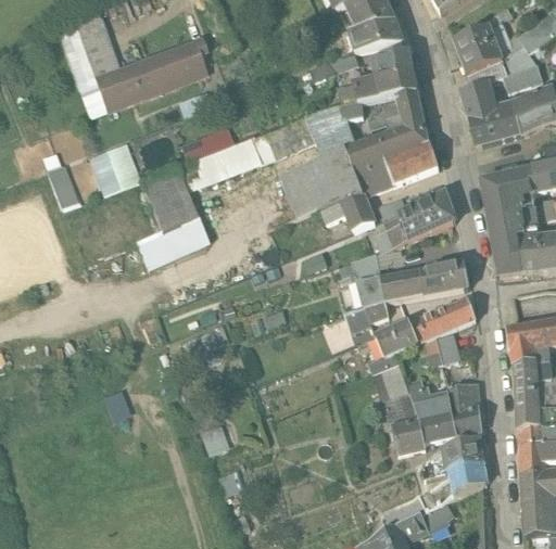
[(331,0),(337,9),(345,4),(356,0),(331,0)]
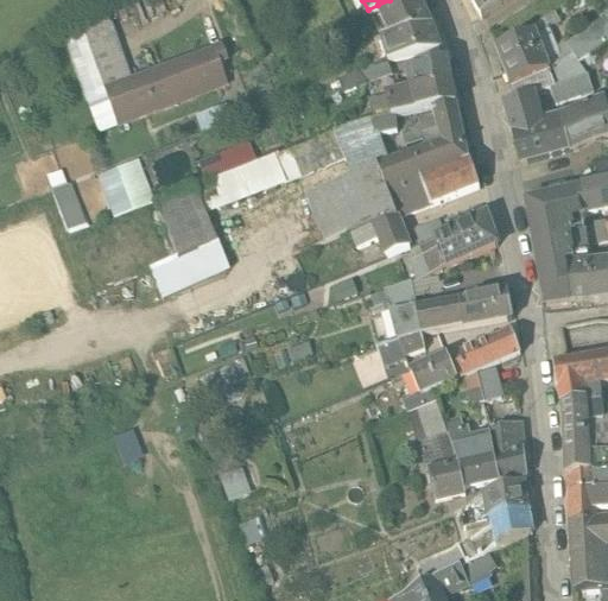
[(390,0),(378,5),(391,32),(431,23),(422,0),(390,0)]
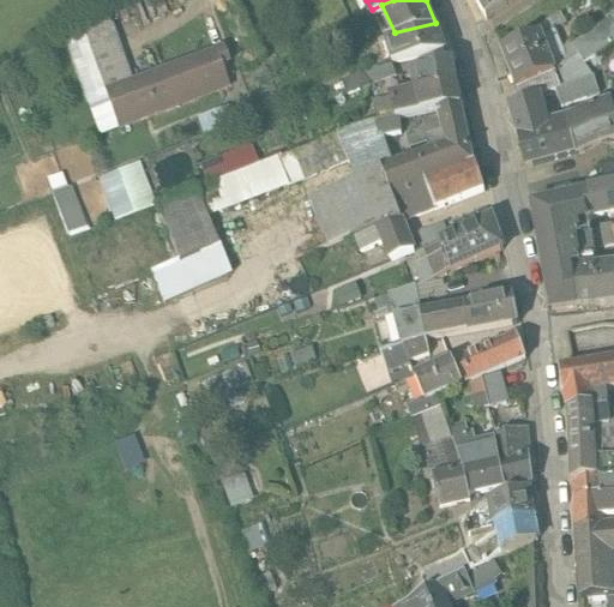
[(479,0),(486,12),(505,0),(479,0)]
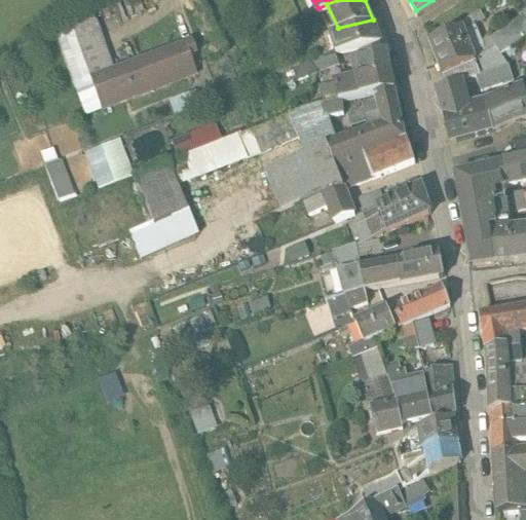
[(88,9),(66,17),(87,83),(111,74),(88,9)]
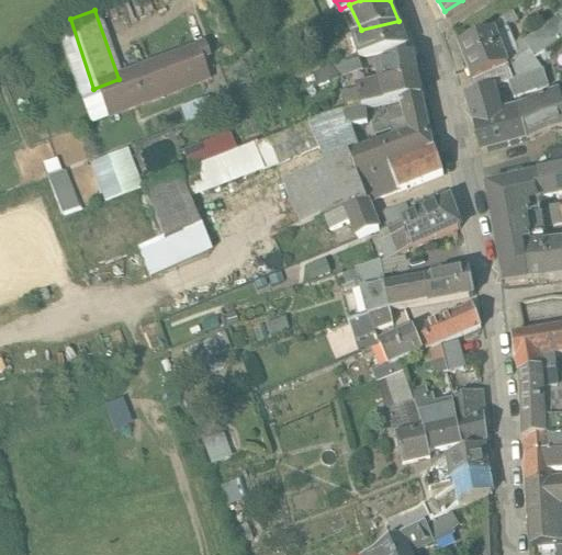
[(561,20),(558,13),(524,37),(535,54),(561,34),(561,20)]
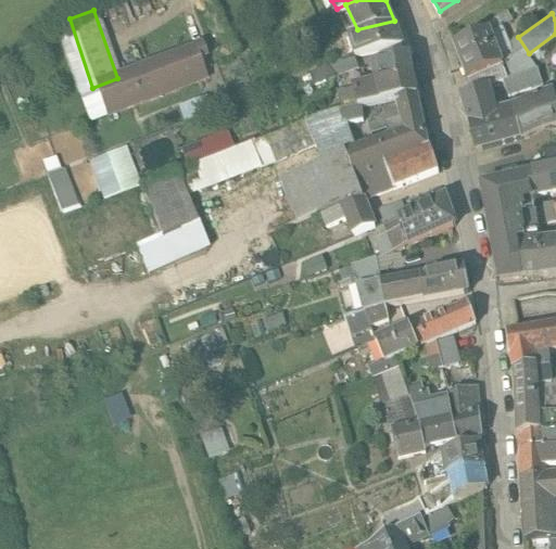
[(489,26),(452,41),(466,75),(497,62),(503,60),(498,50),(489,26)]
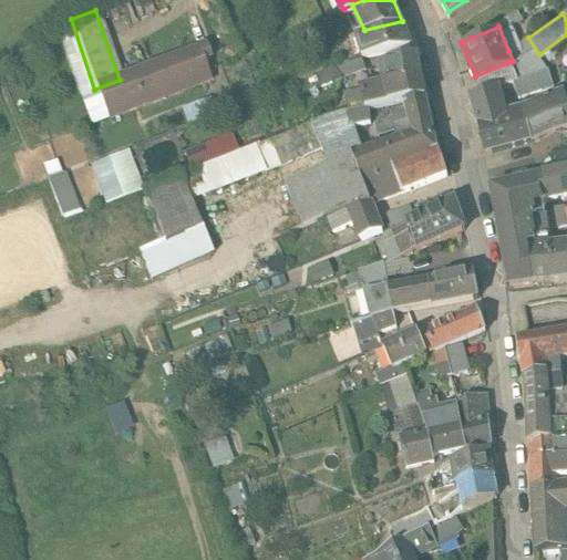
[(404,30),(367,38),(371,50),(372,52),(408,45),(404,30)]
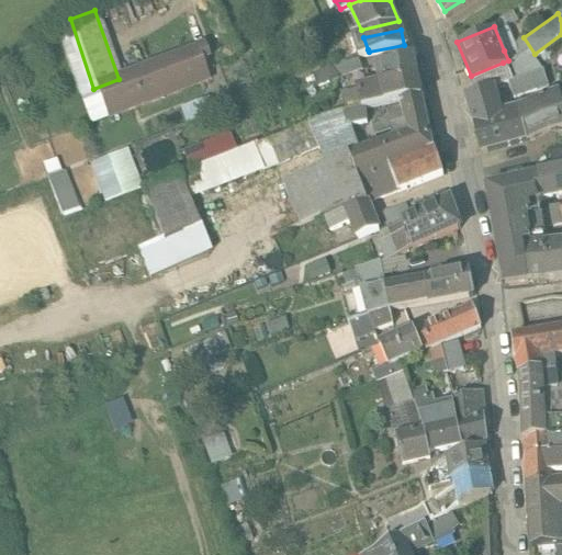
[(524,37),(504,51),(508,60),(503,63),(508,78),(521,74),(543,66),(535,54),(524,37)]
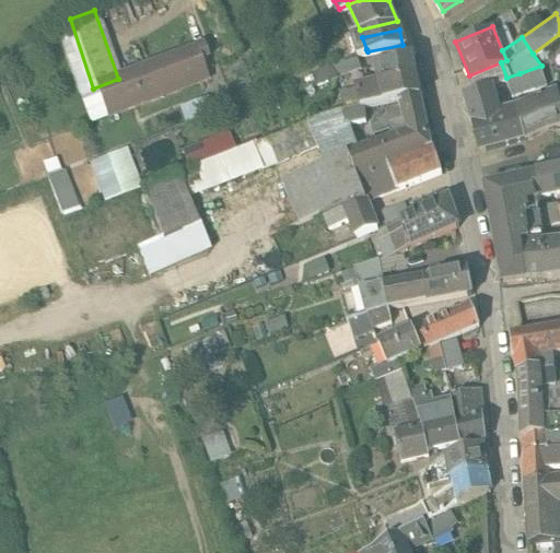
[(196,48),(146,68),(155,94),(207,75),(196,48)]
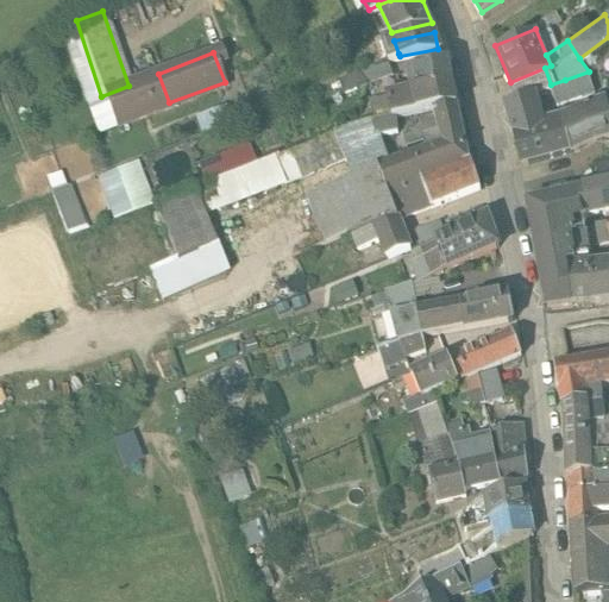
[(399,54),(375,61),(376,68),(378,69),(393,81),(401,69),(400,56),(399,54)]
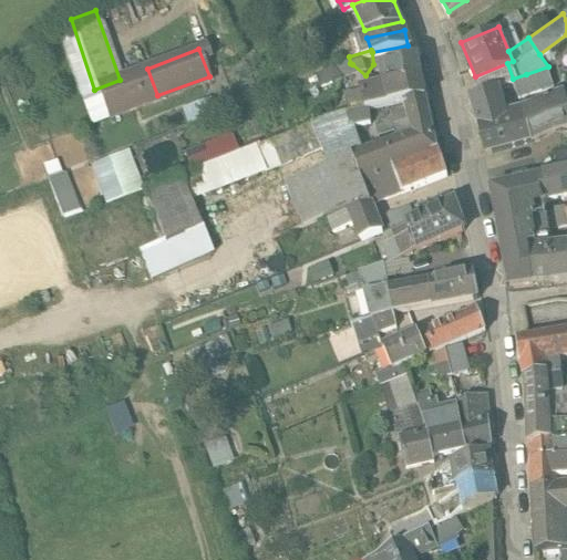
[(416,53),(380,60),(384,82),(421,74),(416,53)]
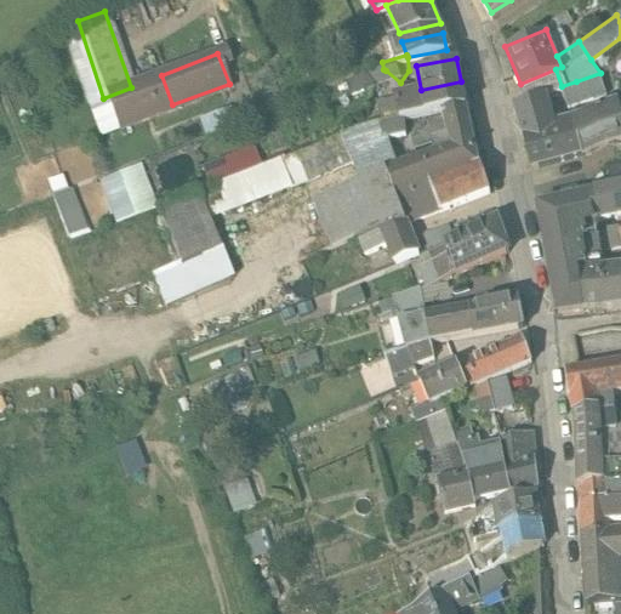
[(556,69),(520,84),(525,98),(545,92),(546,92),(562,86),(556,69)]
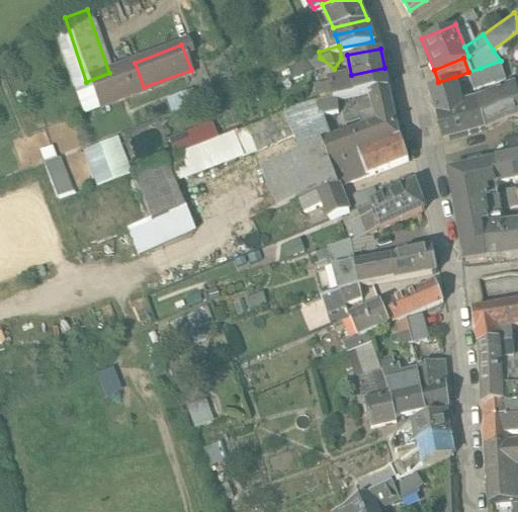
[(334,69),(322,59),(317,67),(329,76),(334,69)]
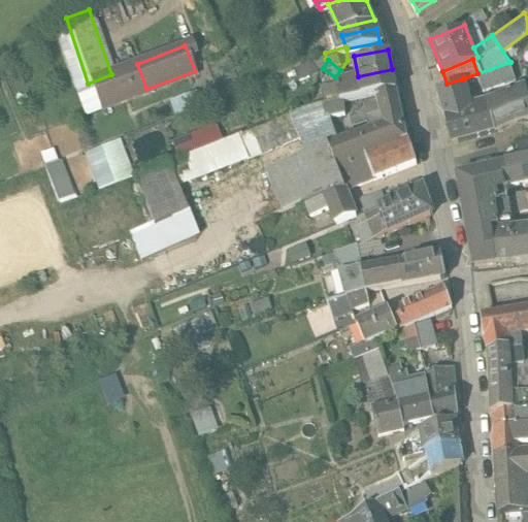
[(111,74),(88,84),(98,109),(146,90),(146,89),(136,64),(111,74)]
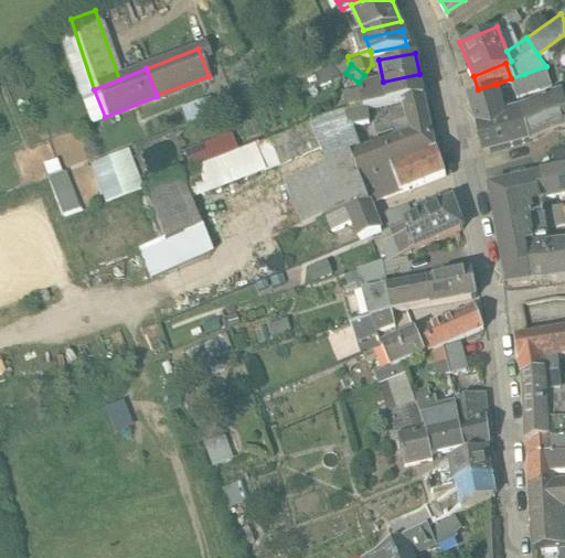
[(359,83),(345,73),(341,79),(339,83),(348,89),(359,83)]
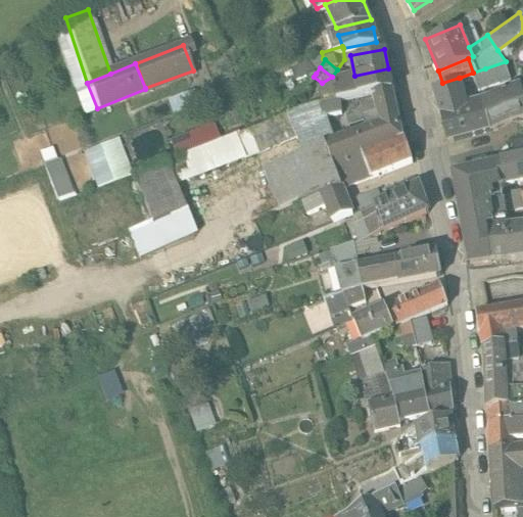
[(388,68),(354,76),(355,81),(343,81),(333,84),(337,98),(359,93),(372,90),(391,86),(388,68)]
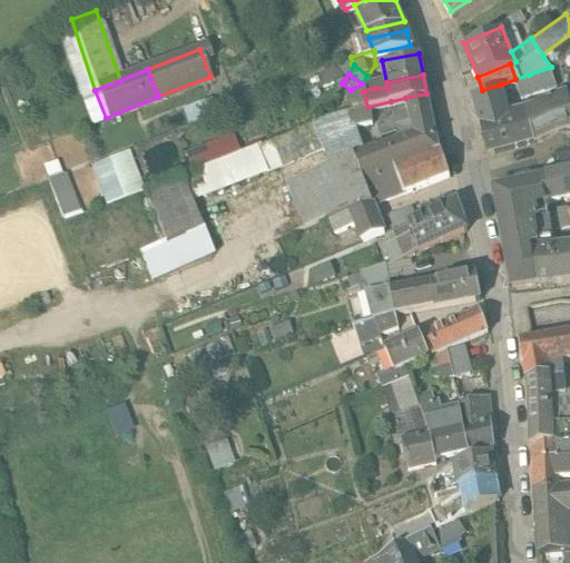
[(529,75),(516,79),(521,95),(533,90),(529,75)]
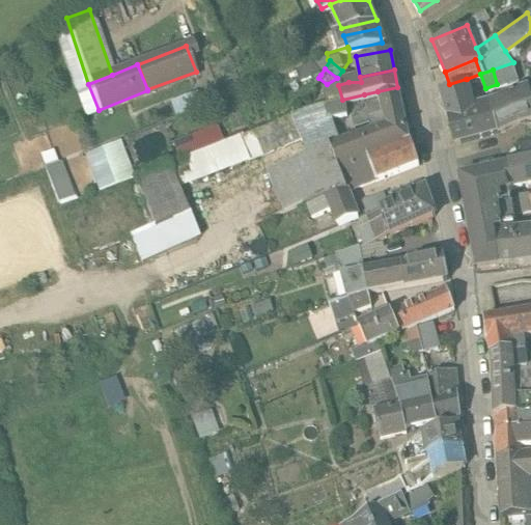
[(449,84),(440,86),(447,109),(472,103),(467,79),(466,79),(449,84)]
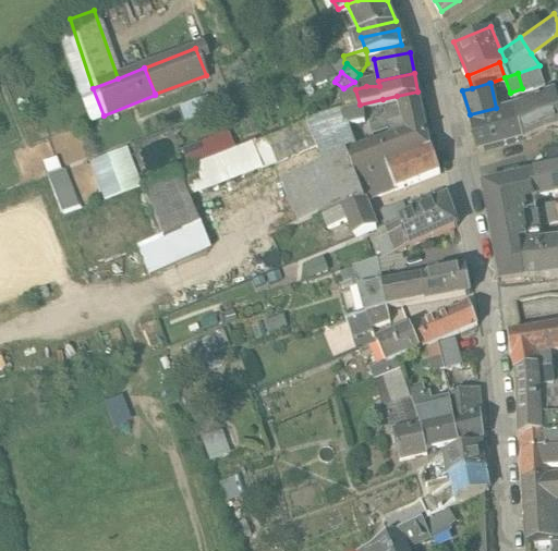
[(557,110),(552,88),(518,101),(513,103),(522,135),(546,124),(557,120),(557,110)]
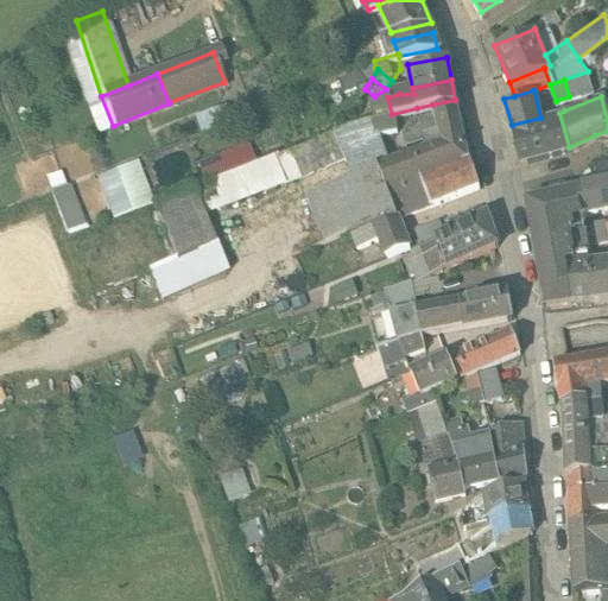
[(229,100),(195,113),(201,130),(235,116),(229,100)]
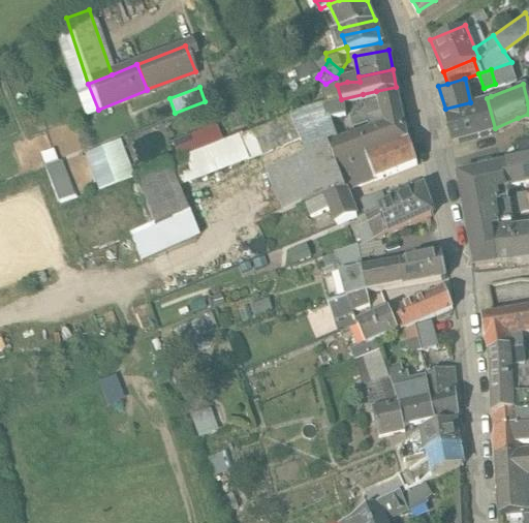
[(396,87),(376,91),(381,112),(400,105),(396,87)]
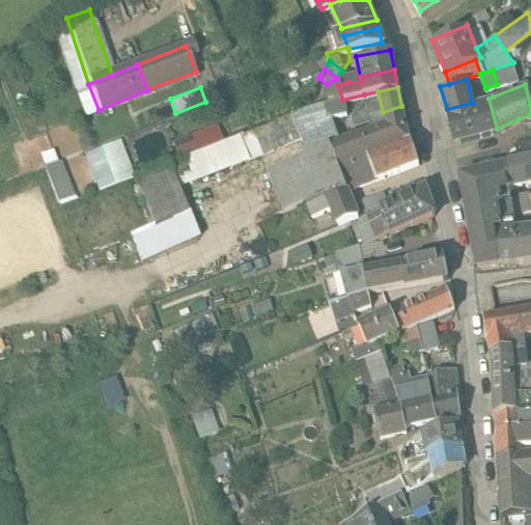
[(472,103),(447,109),(453,140),(497,129),(488,99),(472,103)]
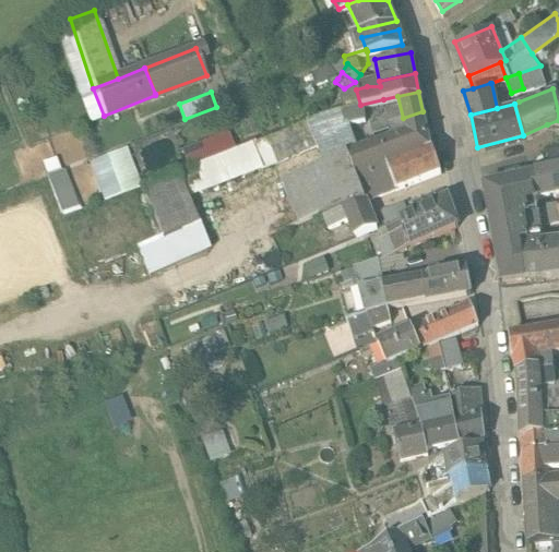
[(423,111),(403,118),(404,121),(406,129),(400,130),(379,138),(388,159),(430,145),(423,111)]
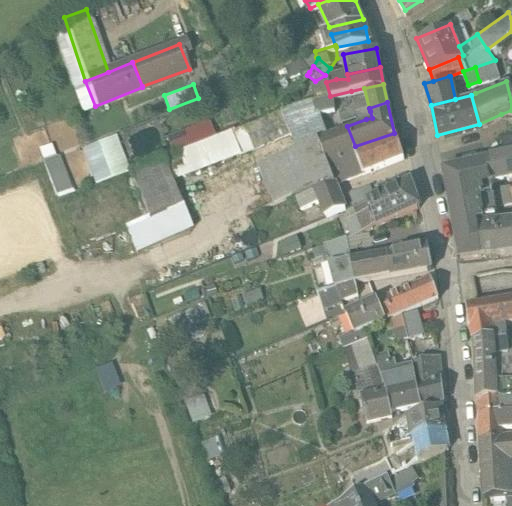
[(290,130),(280,110),(214,135),(174,151),(161,156),(172,179),(290,130)]
